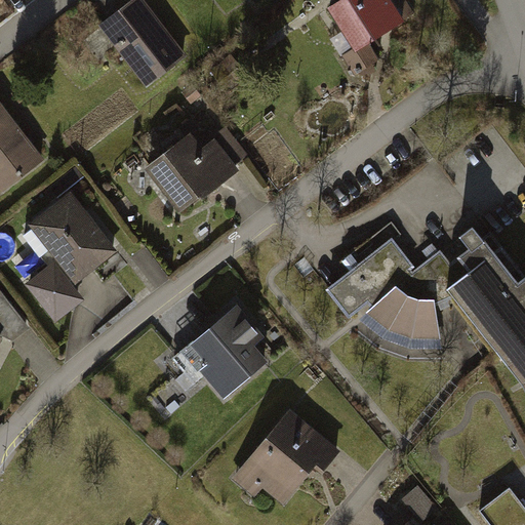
[(188,59),(144,0),(133,0),(95,28),(142,92),(188,59)]
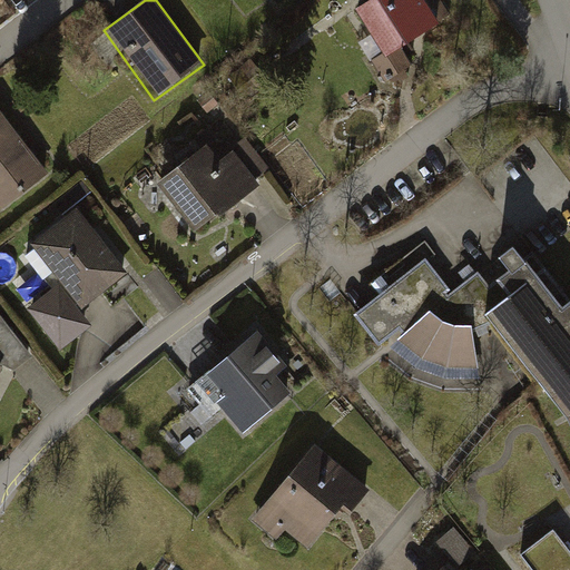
[(422,0),(372,0),(356,10),(384,56),(436,23),(422,0)]
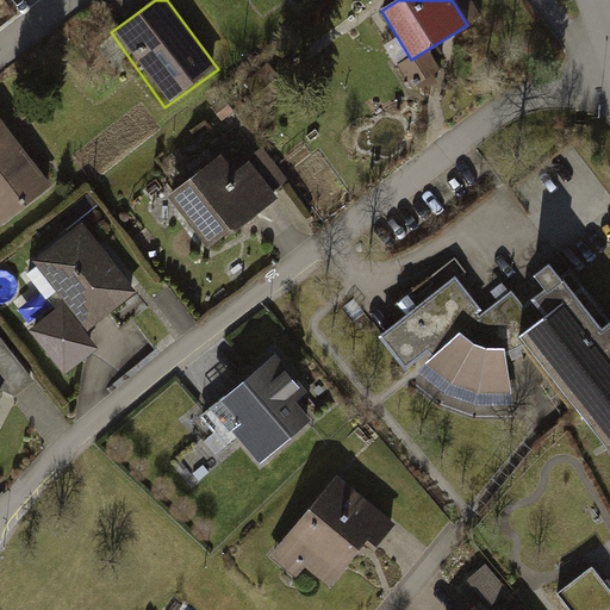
[(0,225),(51,187),(0,119),(0,225)]
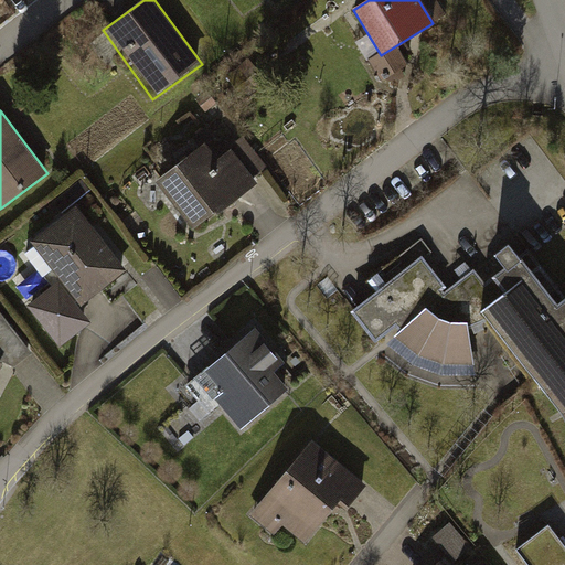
[(208,145),(157,180),(193,233),(259,187),(234,151),(220,161),(208,145)]
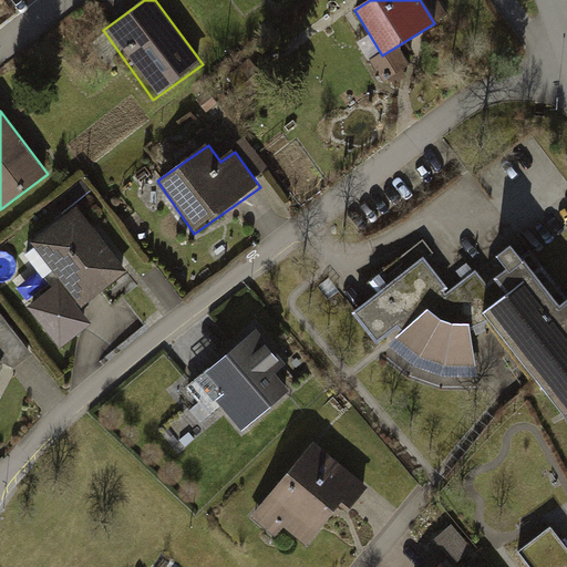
[(80,207),(32,243),(81,308),(129,272),(80,207)]
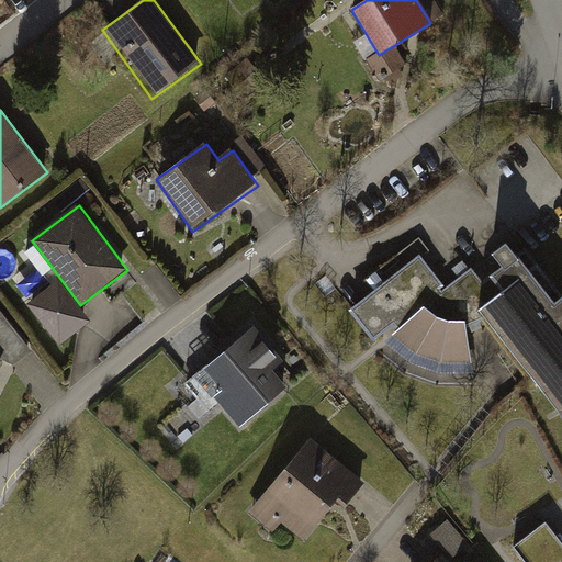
[(447,285),(420,254),(385,281),(349,310),(375,343),(409,361),(442,372),(478,372),(467,328),(484,317),(558,413),(561,420),(561,301),(557,306),(505,243),(447,285)]
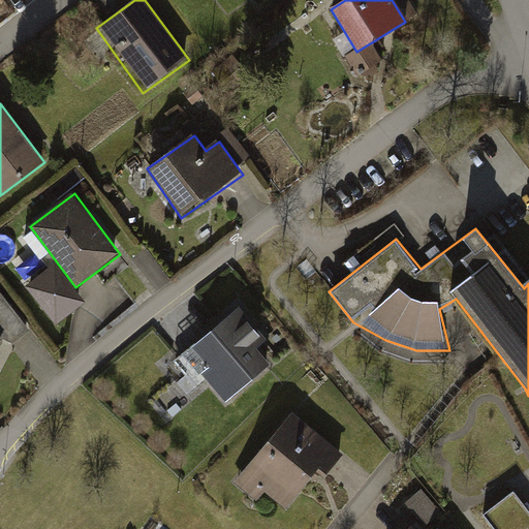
[(54,266),(26,287),(56,329),(85,308),(54,266)]
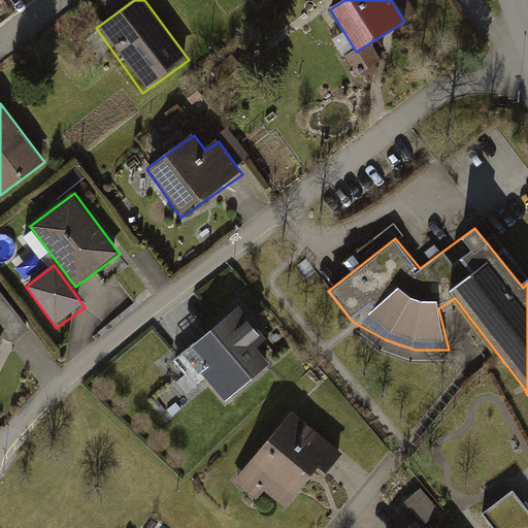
[(0,334),(13,341),(31,327),(0,290),(0,334)]
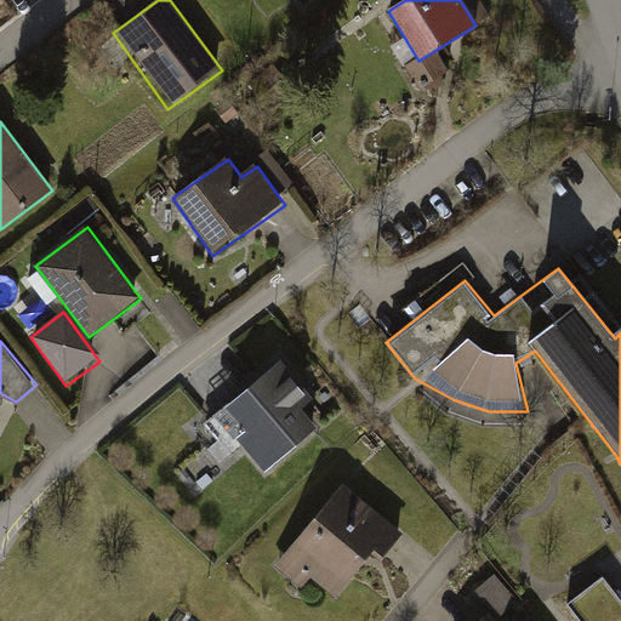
[(275,364),(217,414),(269,473),(328,425),(275,364)]
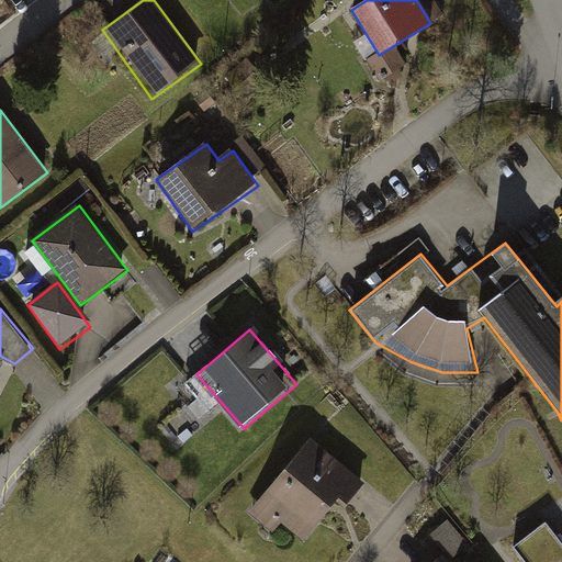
[(362,484),(313,438),(247,509),(274,536),(284,525),(305,544),(362,484)]
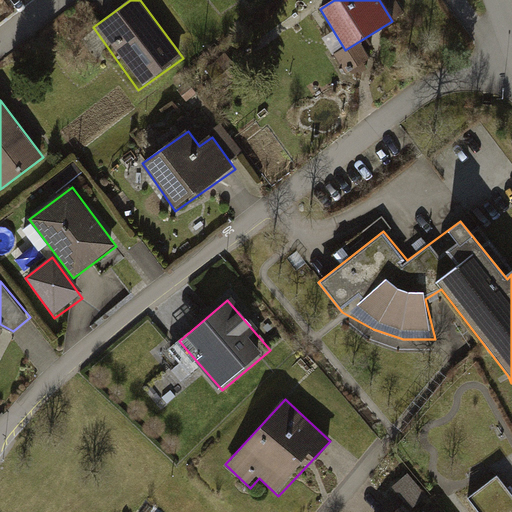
[(418,503),(426,495),(407,478),(399,486),(418,503)]
